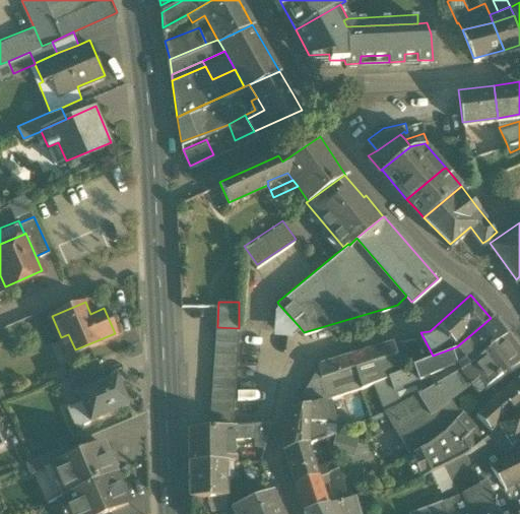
[(300,327),(278,304),(274,307),(272,332),(291,333),(300,327)]
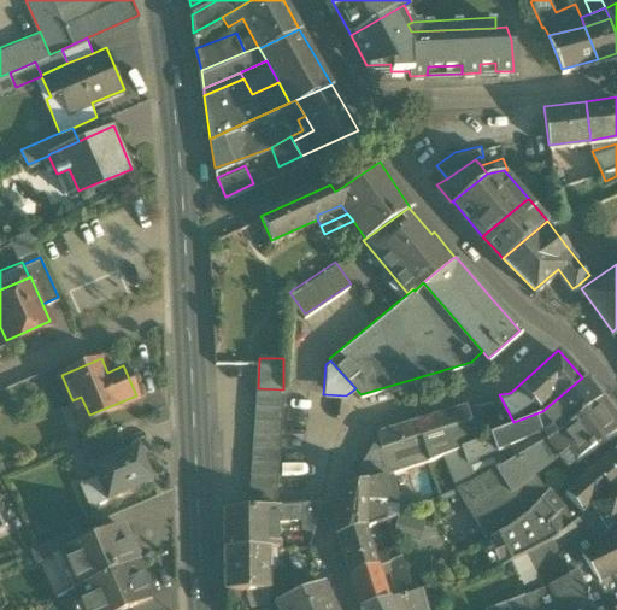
[(598,396),(582,377),(542,411),(513,422),(491,432),(497,446),(498,446),(511,441),(541,428),(547,437),(558,429),(599,398),(598,396)]
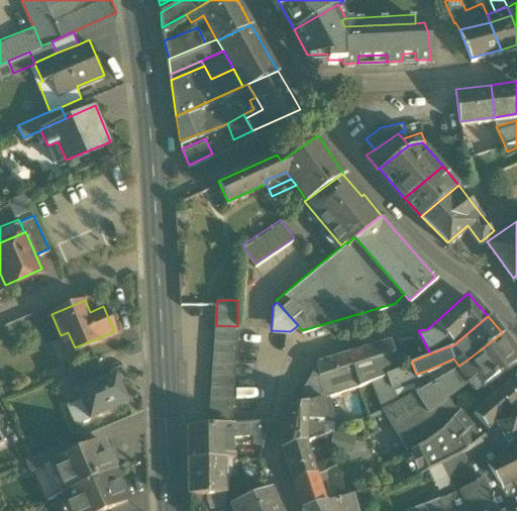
[(235,338),(235,327),(216,325),(214,325),(213,336),(235,338)]
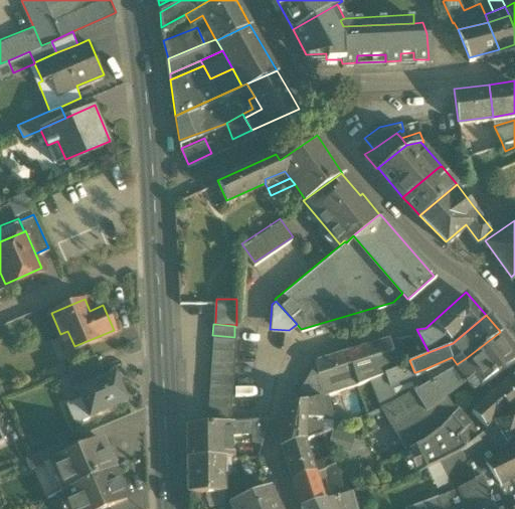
[(67,331),(60,334),(66,350),(74,346),(67,331)]
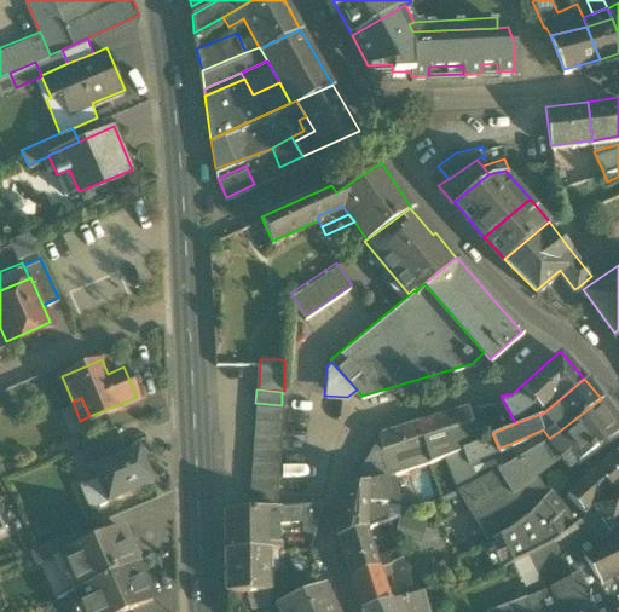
[(618,421),(601,399),(560,431),(549,438),(519,456),(509,461),(504,465),(501,466),(501,465),(498,466),(512,490),(524,481),(534,473),(568,449),(577,460),(618,428),(618,421)]
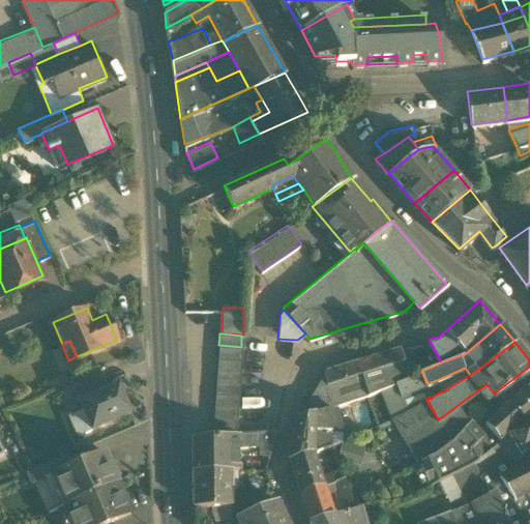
[(312,410),(411,375),(402,350),(400,344),(326,367),(317,383),(298,415),(312,410)]
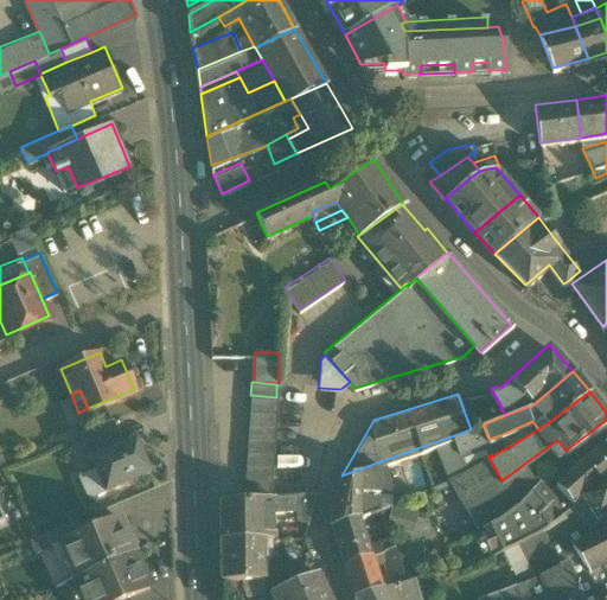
[(275,410),(276,397),(250,395),(249,409),(275,410)]
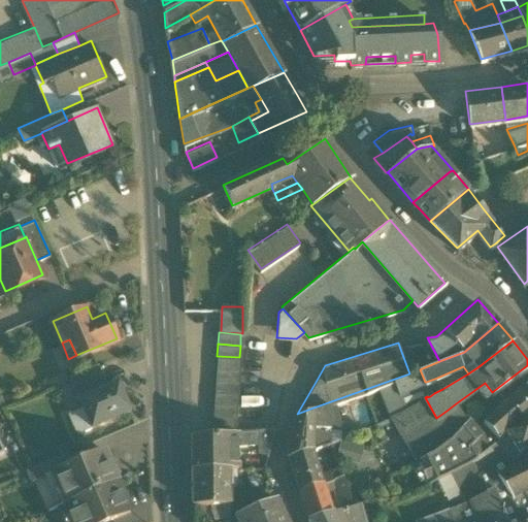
[(238,368),(239,357),(217,356),(216,367),(238,368)]
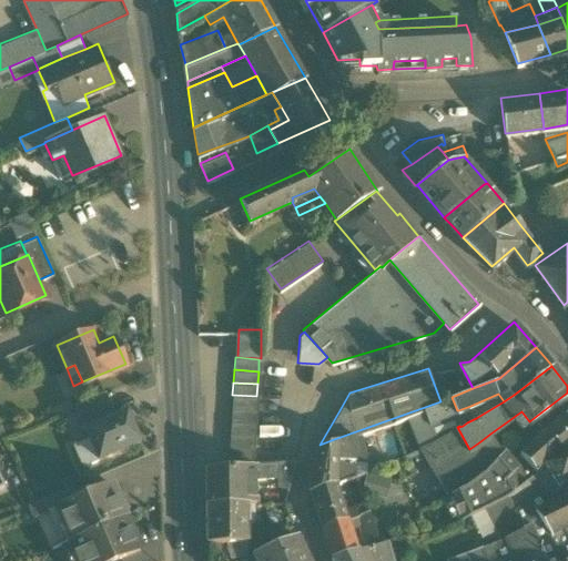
[(75,403),(85,427),(115,414),(105,389),(75,403)]
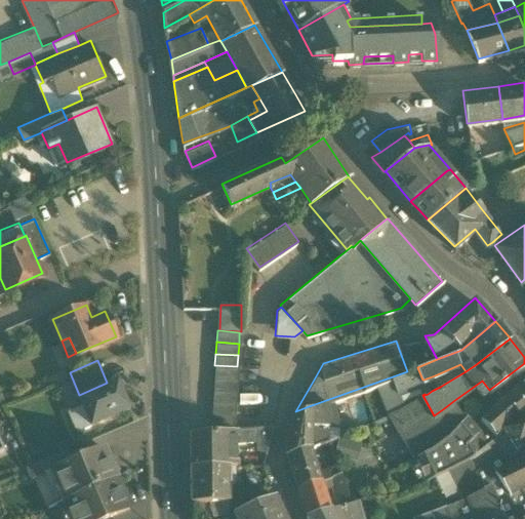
[(435,375),(440,387),(466,371),(460,364),(435,375)]
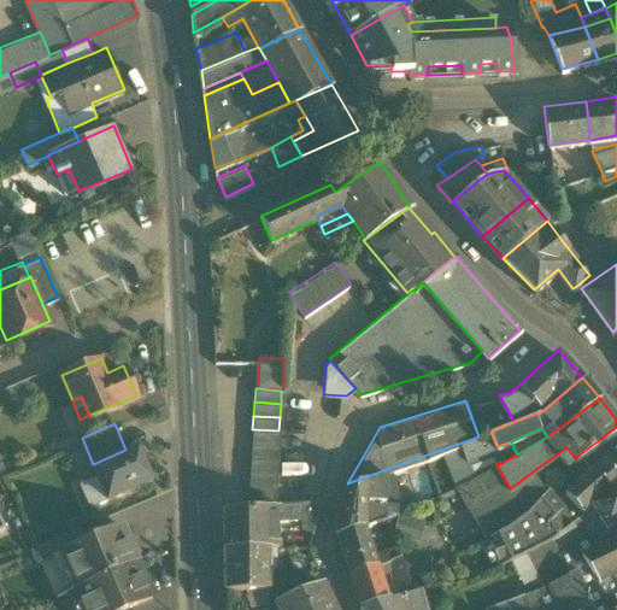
[(277,445),(278,430),(252,429),(252,443),(277,445)]
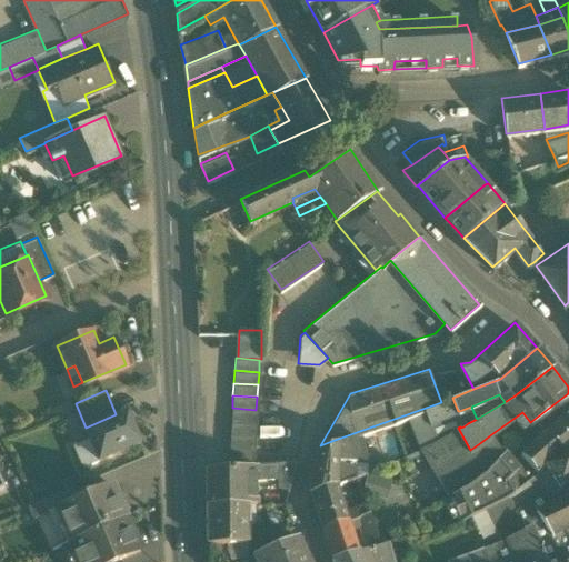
[(425,409),(431,422),(457,411),(458,411),(452,398),(441,402),(425,409)]
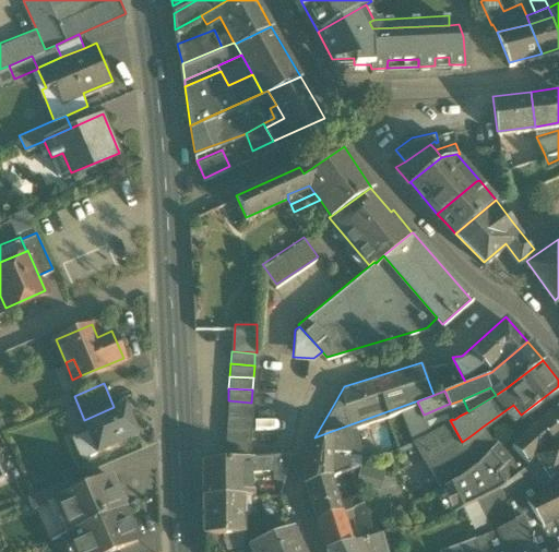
[(251,415),(251,403),(228,400),(227,412),(251,415)]
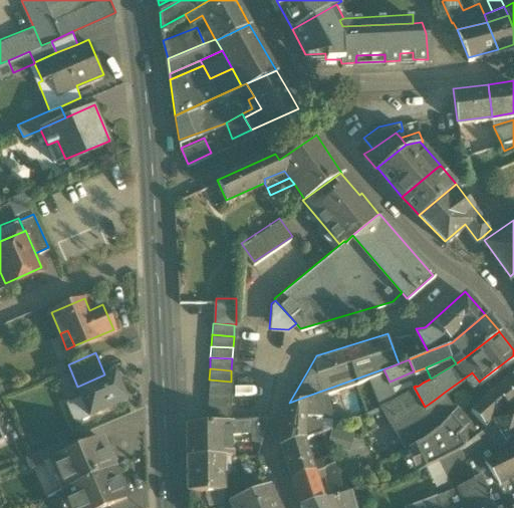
[(383,369),(373,373),(384,401),(397,396),(394,390),(390,392),(387,387),(391,385),(390,382),(383,369)]
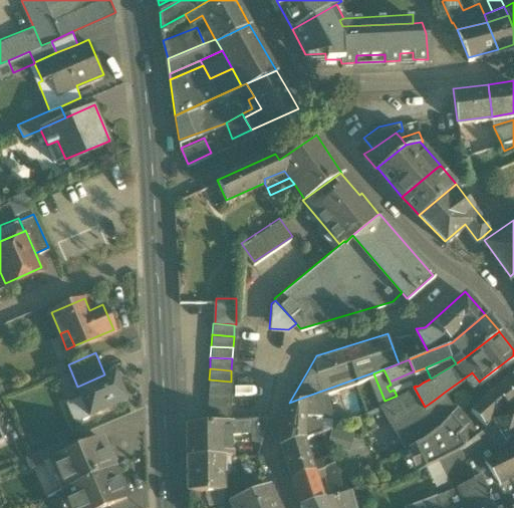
[(80,394),(89,415),(126,399),(114,370),(104,374),(77,387),(80,394)]
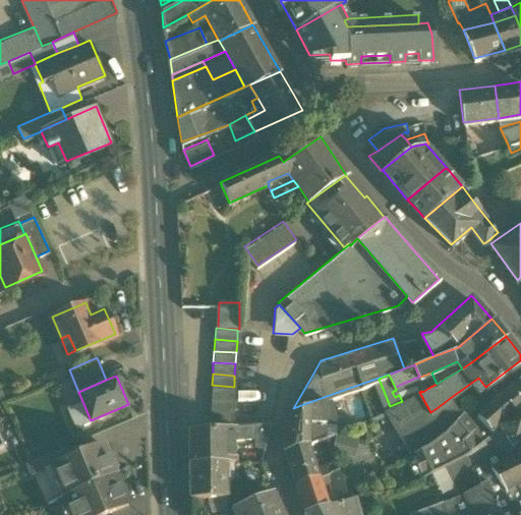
[(520,376),(500,394),(515,412),(520,406),(520,376)]
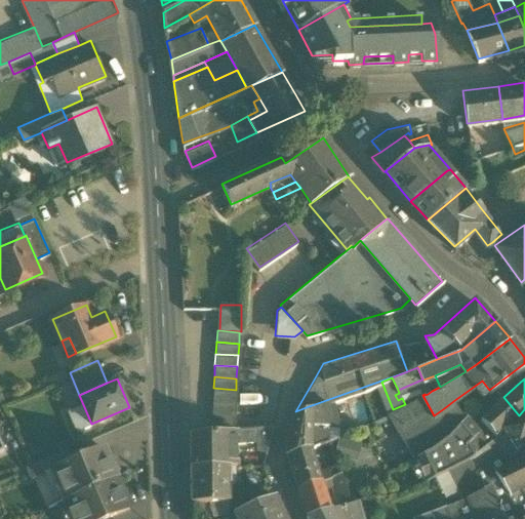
[(423,384),(421,380),(398,390),(399,393),(395,395),(398,400),(402,398),(405,404),(422,395),(425,394),(425,395),(428,394),(432,391),(430,387),(426,389),(423,384)]
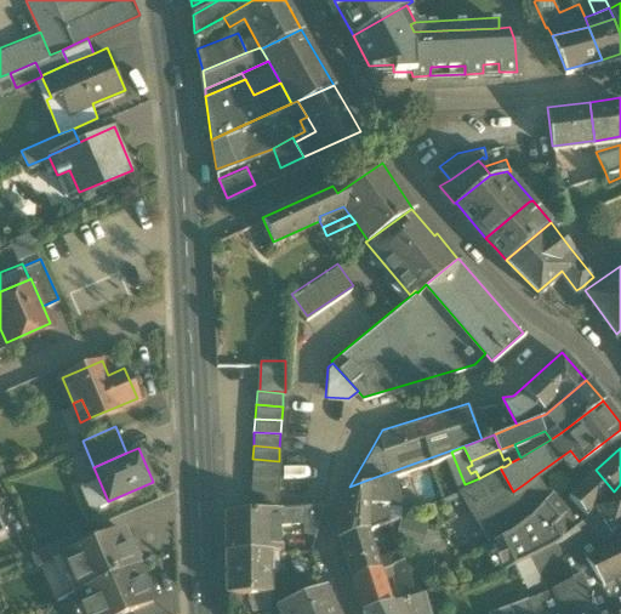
[(461,485),(465,484),(451,452),(445,454),(459,487),(461,485)]
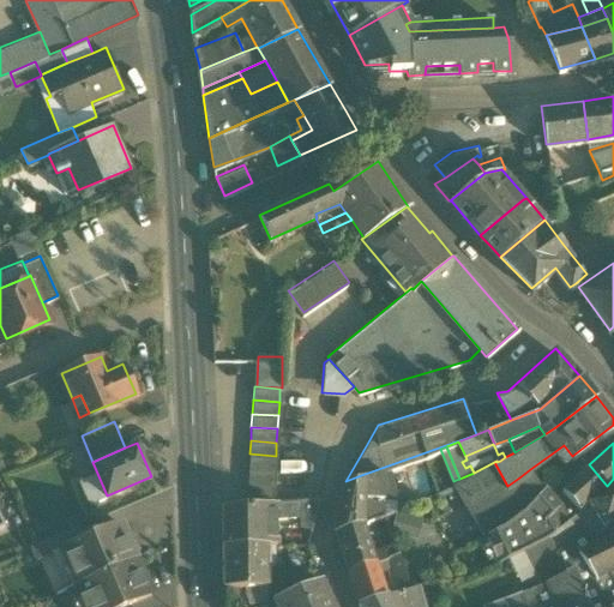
[(275,469),(276,456),(250,454),(248,468),(275,469)]
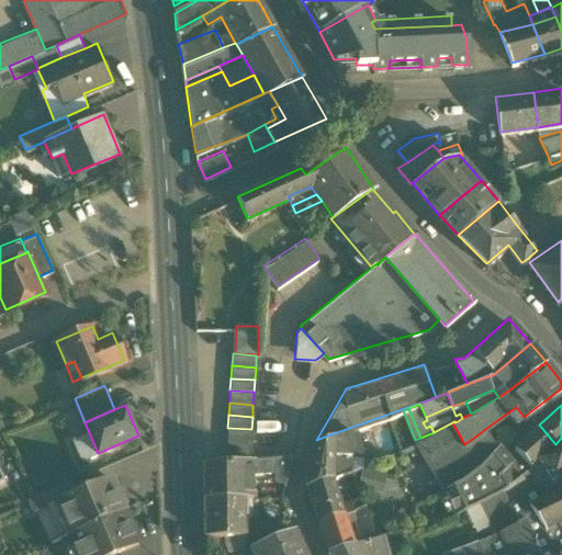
[(417,439),(445,487),(461,479),(480,466),(487,455),(475,437),(464,444),(452,422),(434,432),(420,438),(417,439)]
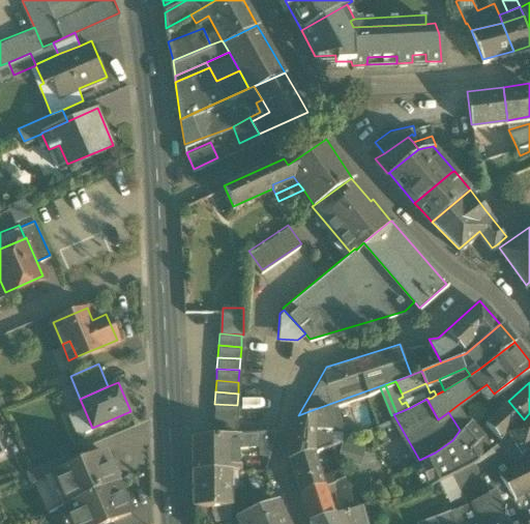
[(491,428),(500,439),(507,432),(524,419),(508,401),(486,421),(490,427),(491,428)]
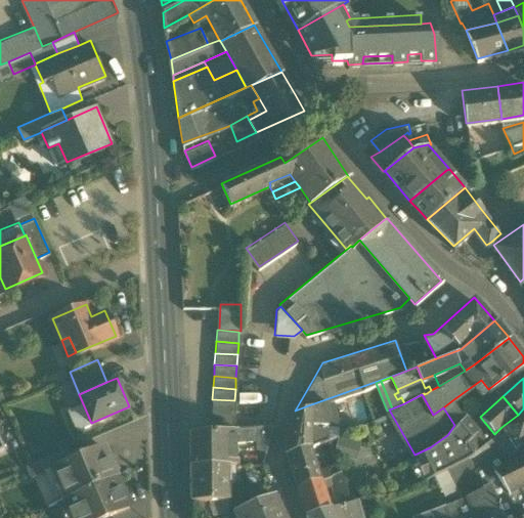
[(295,411),(287,451),(309,443),(319,439),(329,436),(329,422),(340,422),(333,398),(330,399),(308,405),(295,411)]
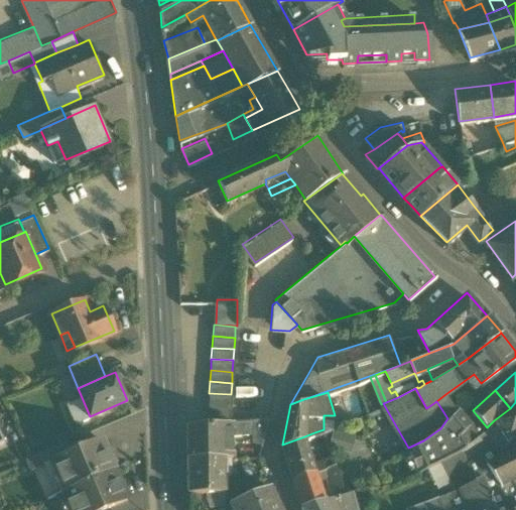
[(230,405),(231,394),(209,393),(208,404),(230,405)]
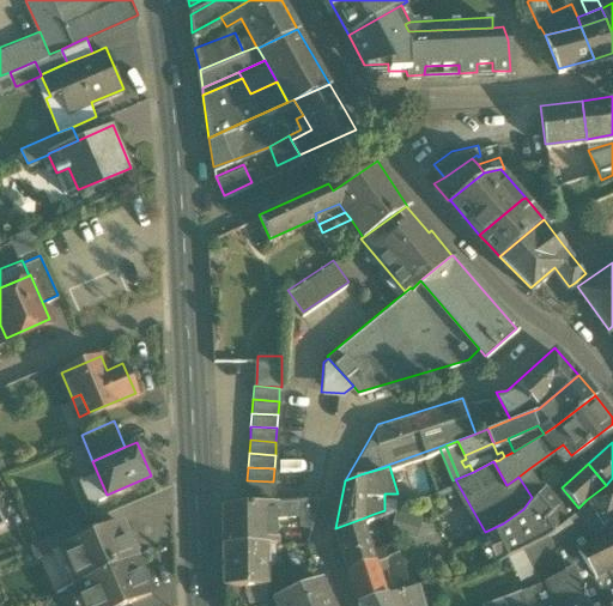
[(532,497),(542,486),(529,468),(519,477),(532,497)]
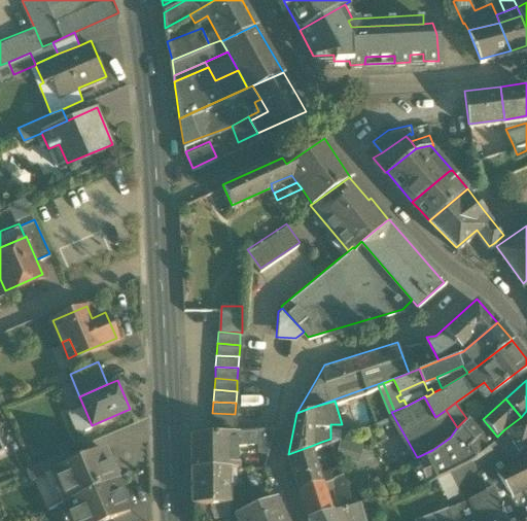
[(92,425),(82,404),(67,410),(76,431),(92,425)]
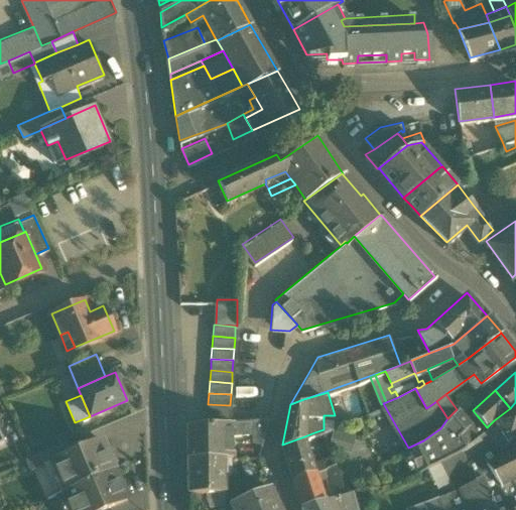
[(515,402),(510,408),(494,420),(487,427),(478,434),(488,447),(495,442),(497,444),(499,443),(507,439),(515,432),(515,402)]
